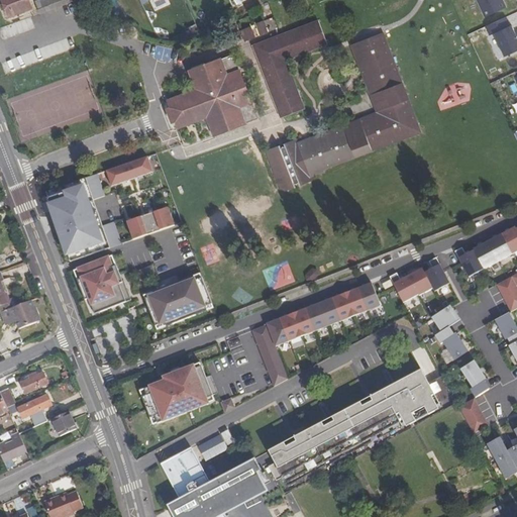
[(29,0),(3,0),(9,17),(33,8),(29,0)]
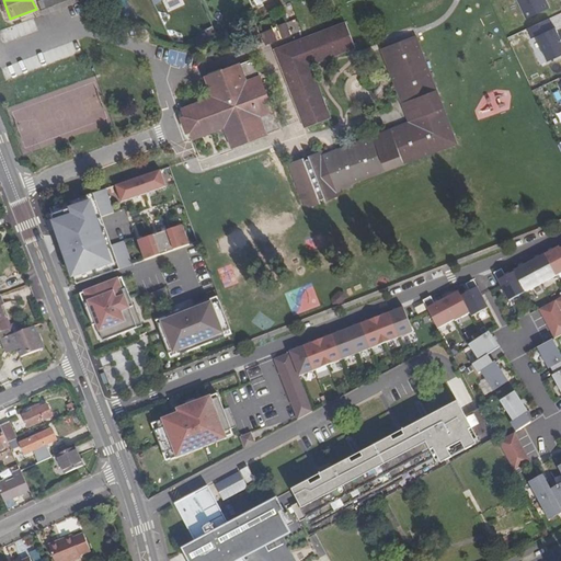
[(516,0),(526,20),(549,9),(545,0),(516,0)]
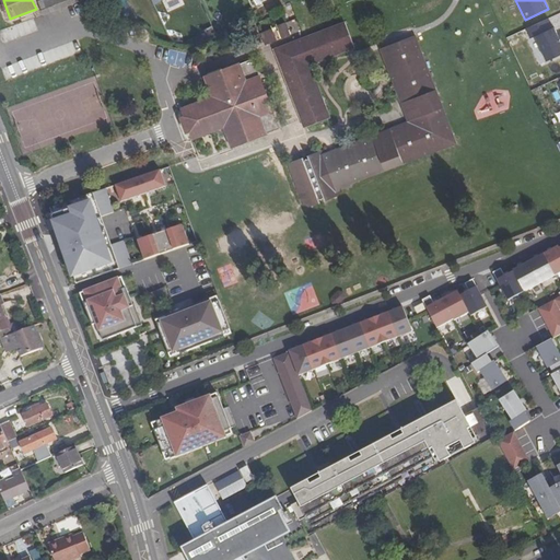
[(307,61),(354,43),(345,19),(278,45),(310,126),(329,118),(307,61)]
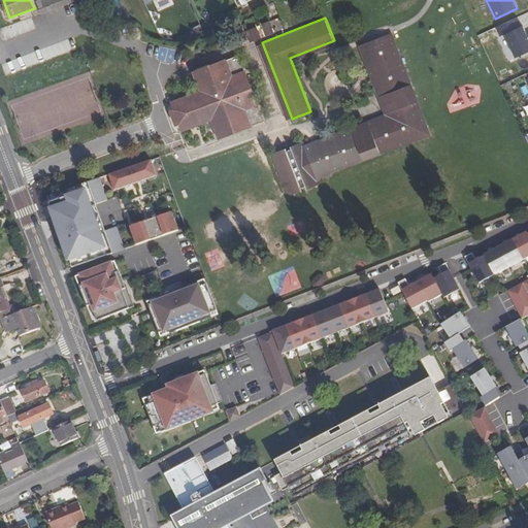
[(25,20),(11,26),(17,36),(29,30),(25,20)]
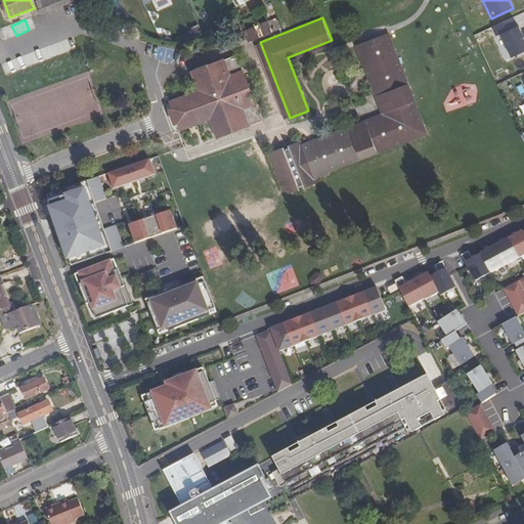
[(260,23),(264,36),(274,33),(270,19),(260,23)]
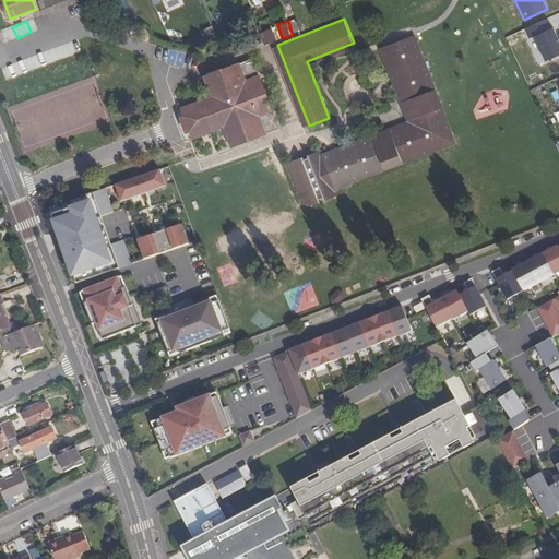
[(275,28),(264,30),(266,43),(277,42),(275,28)]
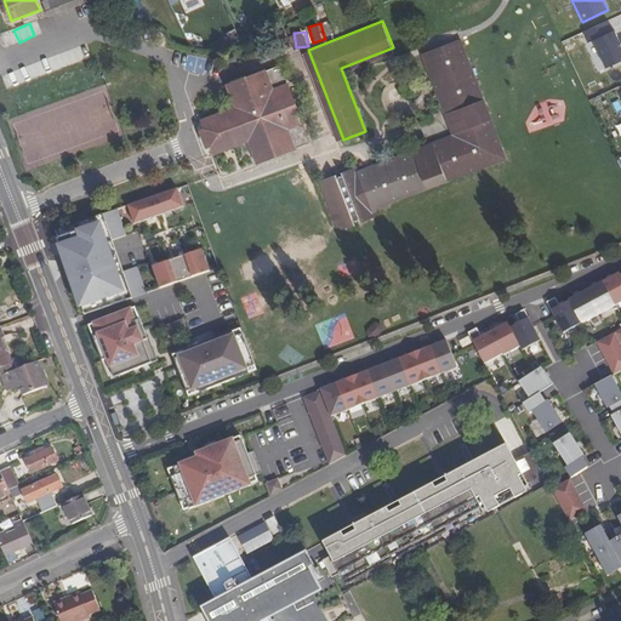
[(620,45),(620,41),(615,32),(593,41),(607,69),(620,62),(620,45)]
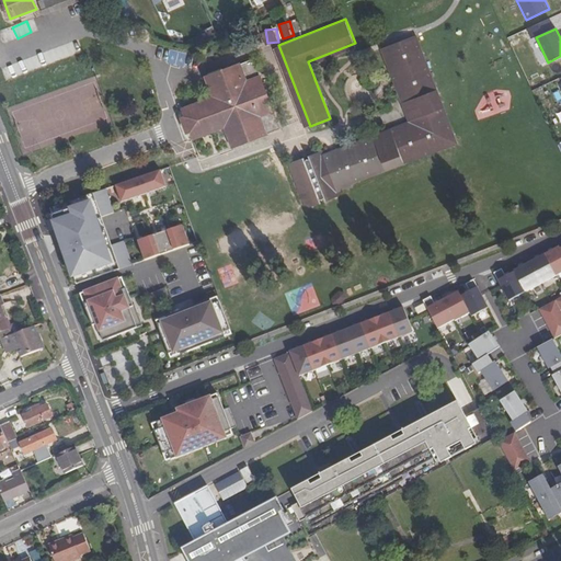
[(340,184),(340,186),(457,140),(416,32),(414,33),(455,139),(340,184)]
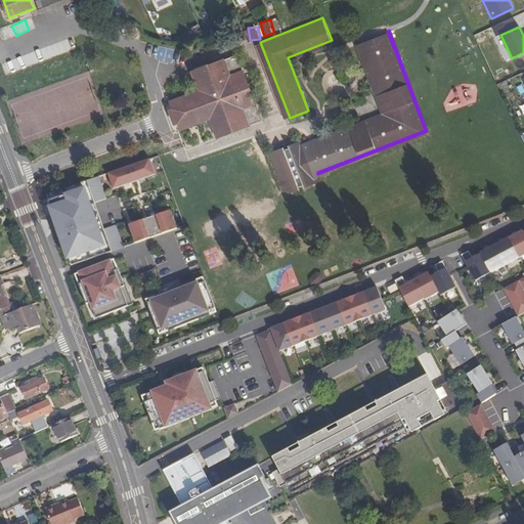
[(425,130),(387,31),(359,41),(387,114),(307,145),(305,141),(303,137),(268,150),(286,194),(320,181),(317,174),(317,172),(425,130)]
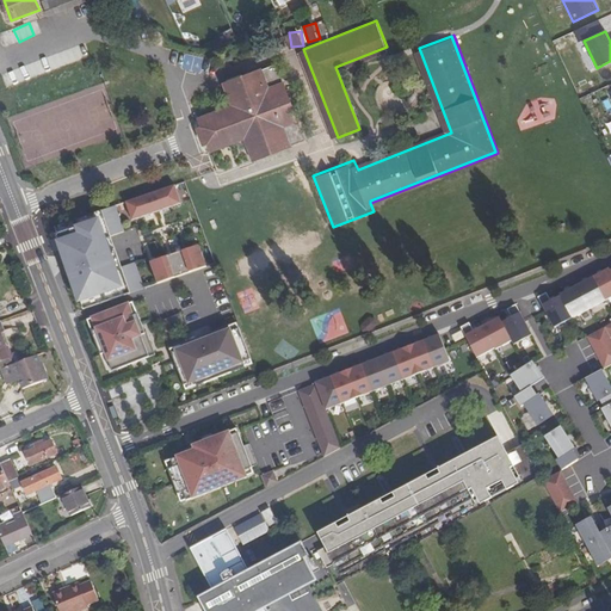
[(335,67),(359,129),(363,128),(341,69),(388,50),(387,47),(335,67)]
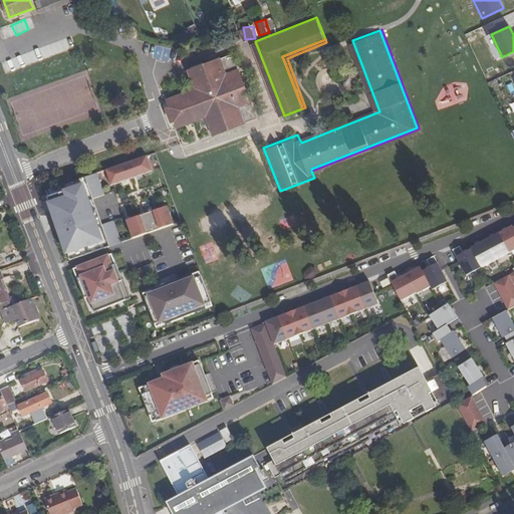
[(379,111),(352,40),(348,41),(373,109),(299,139),(301,143),(379,111)]
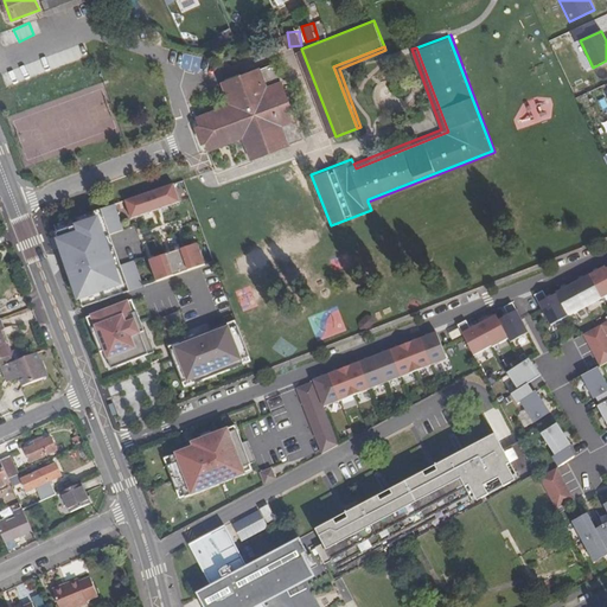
[(336,136),(301,49),(298,50),(332,138),(336,136)]
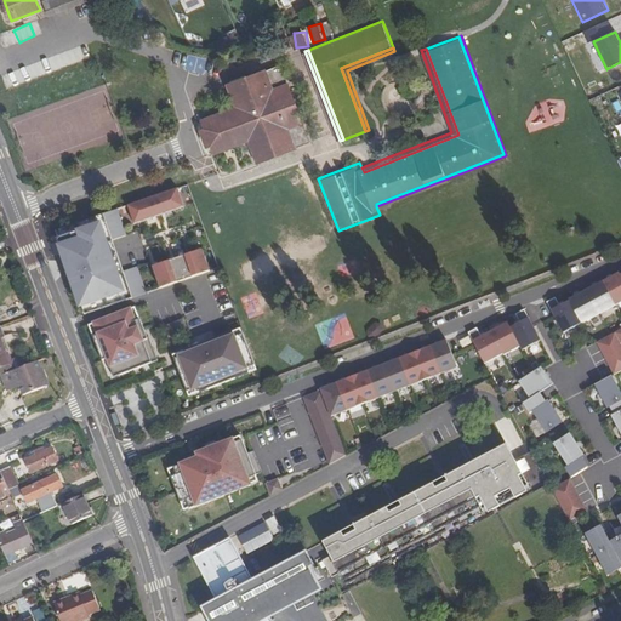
[(188,57),(186,69),(199,73),(201,61),(188,57)]
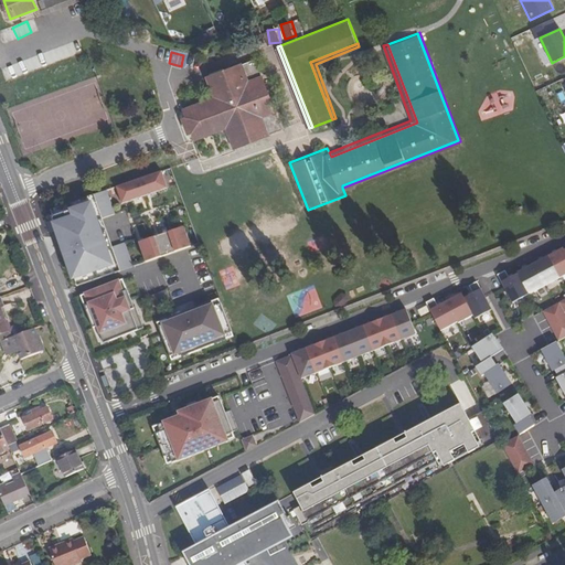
[(275,108),(262,74),(247,80),(240,61),(206,74),(214,94),(183,106),(194,136),(226,125),(234,146),(268,132),(260,114),(275,108)]
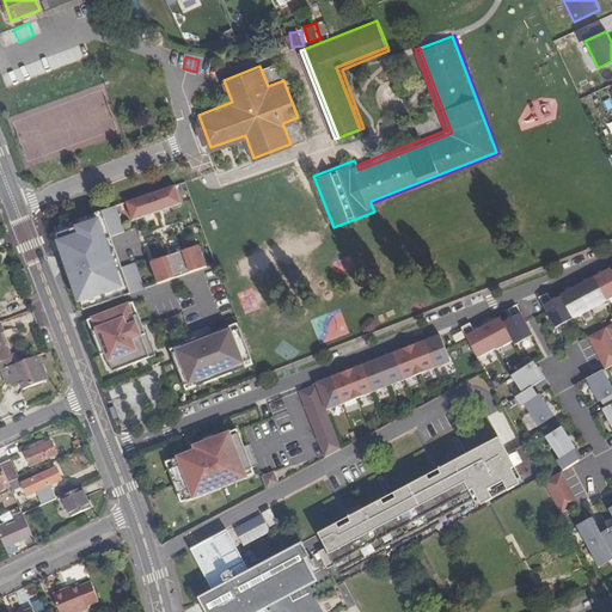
[(533,117),(554,120),(556,104),(536,102),(533,117)]
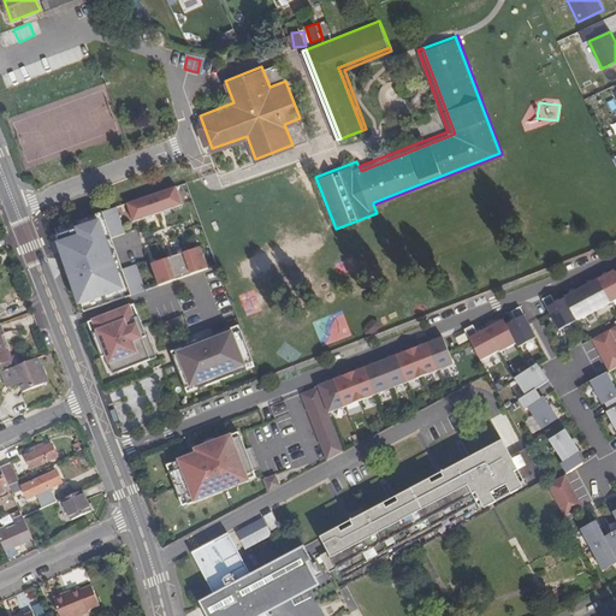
[(303,124),(292,128),(297,143),(308,140),(303,124)]
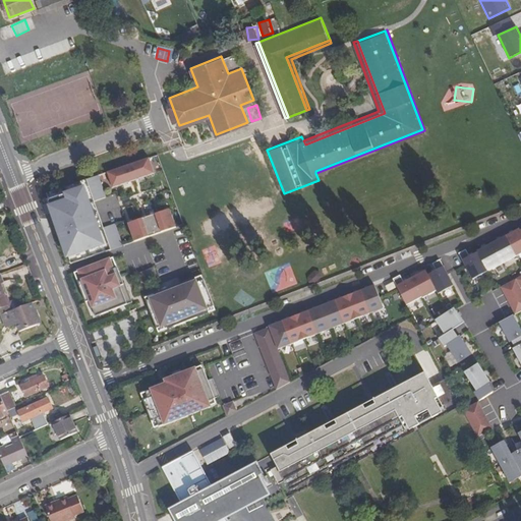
[(107,173),(113,189),(155,174),(150,159),(107,173)]
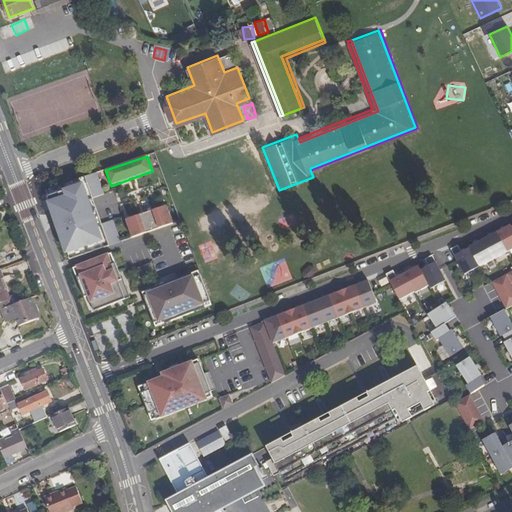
[(98,173),(85,177),(92,198),(105,194),(98,173)]
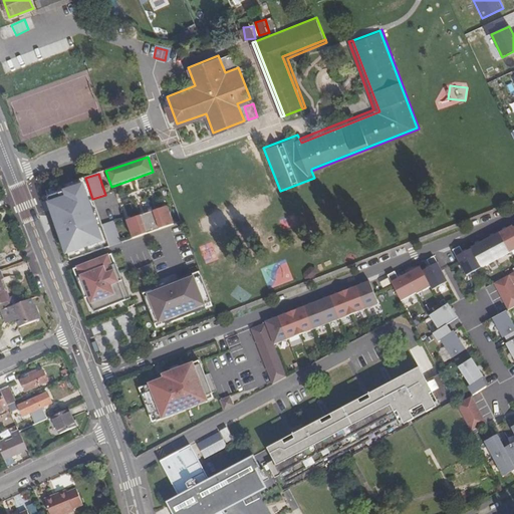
[(92,199),(85,178),(45,191),(68,261),(108,247),(101,225),(92,199)]
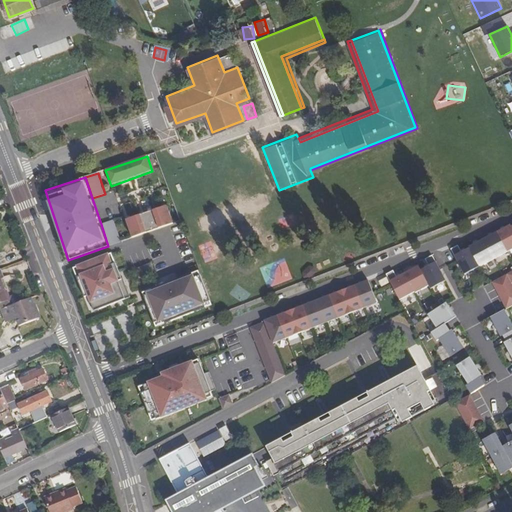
[(132,238),(174,224),(167,206),(126,220),(132,238)]
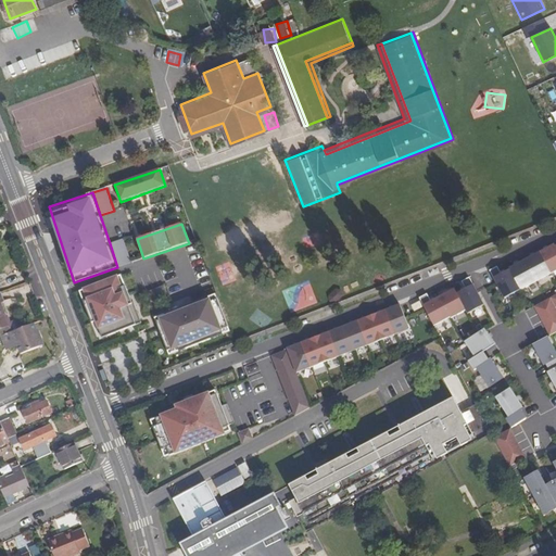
[(110,243),(117,267),(131,263),(124,239),(110,243)]
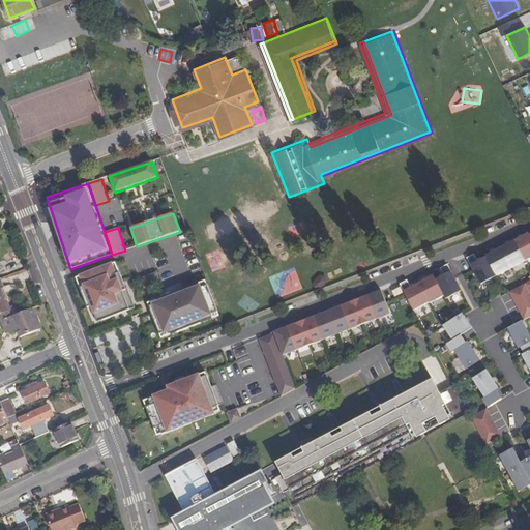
[(525,261),(529,258),(529,237),(529,235),(528,233),(514,240),(525,261)]
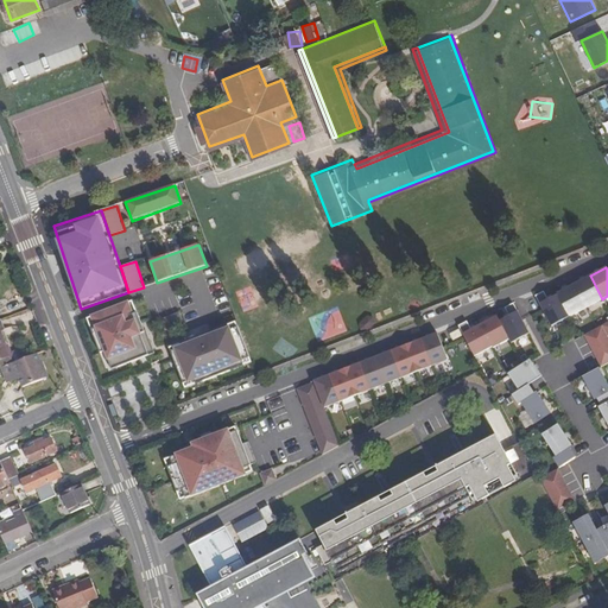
[(569,318),(602,299),(590,276),(556,293),(557,296),(569,318)]
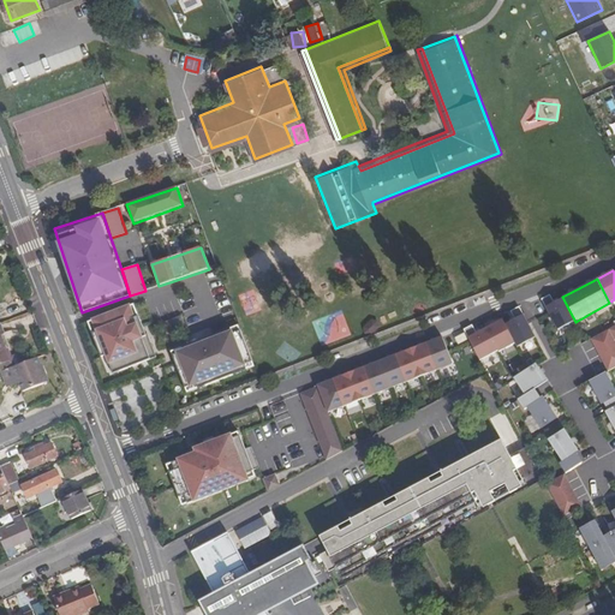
[(541,300),(544,309),(554,304),(549,296),(541,300)]
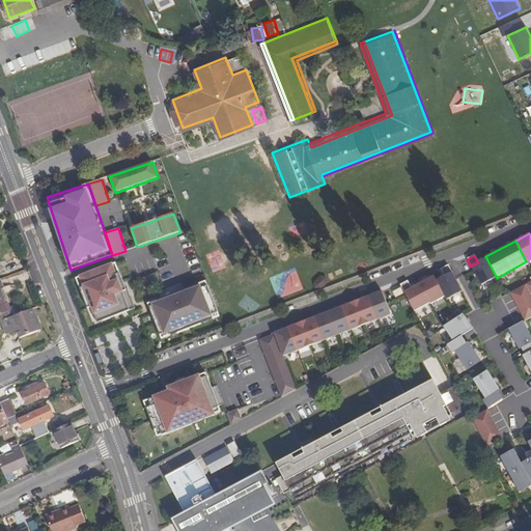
[(480,286),(497,278),(486,258),(478,262),(470,267),(480,286)]
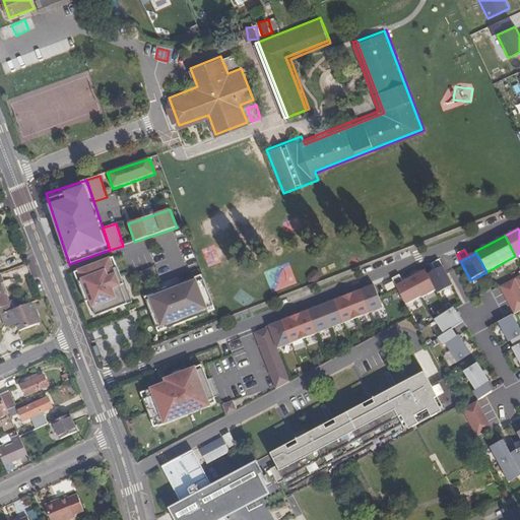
[(88,300),(95,316),(132,302),(126,286),(125,286),(124,282),(118,266),(114,268),(111,258),(78,270),(82,279),(77,281),(85,302),(88,300)]
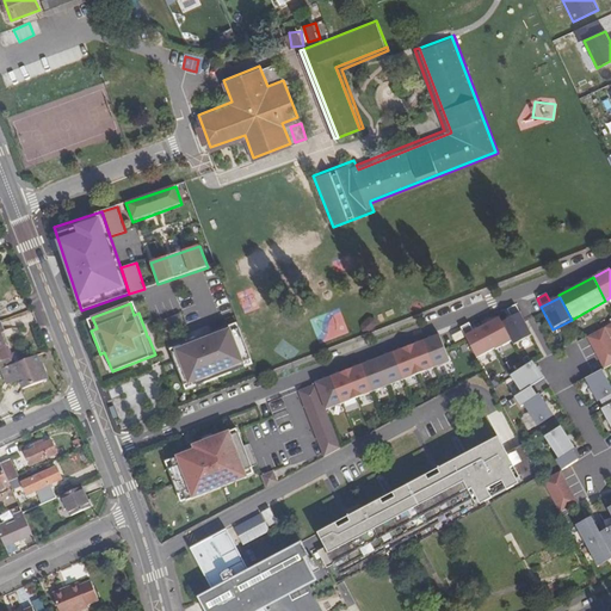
[(507,309),(511,318),(519,313),(516,306),(507,309)]
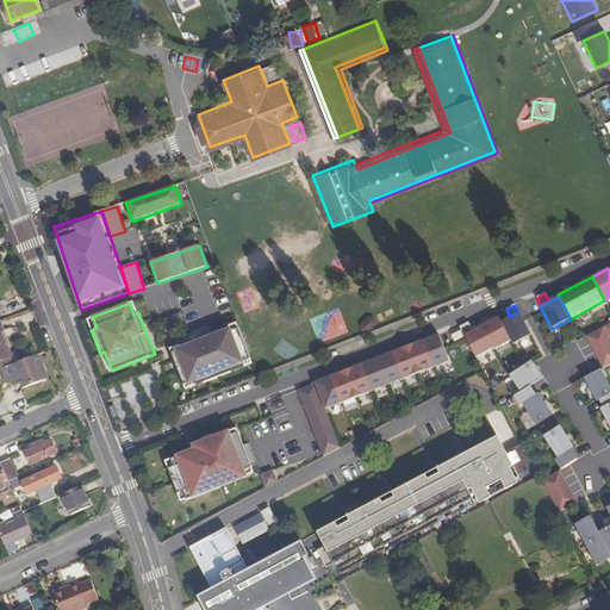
[(510,317),(500,322),(511,341),(512,344),(530,335),(518,312),(510,317)]
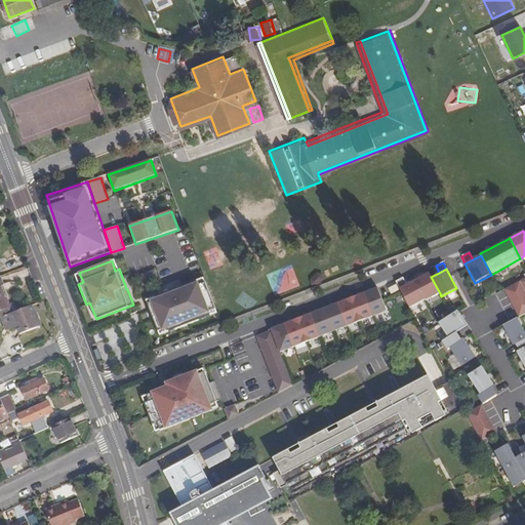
[(406,285),(399,289),(409,310),(440,293),(431,277),(429,273),(406,285)]
